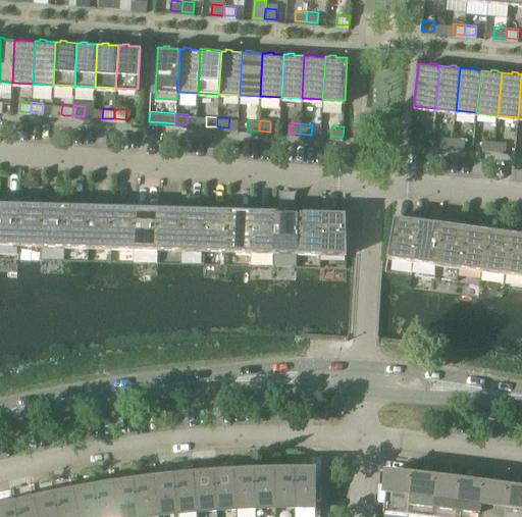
[(421,143),(422,134),(410,133),(410,143),(421,143)]
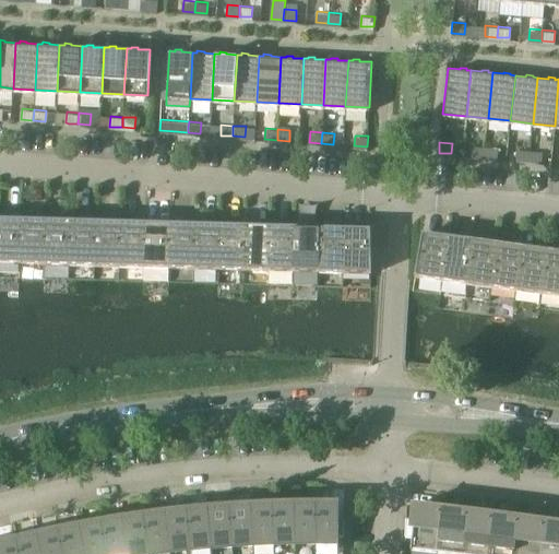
[(472,155),(484,156),(485,145),(473,144),(472,155)]
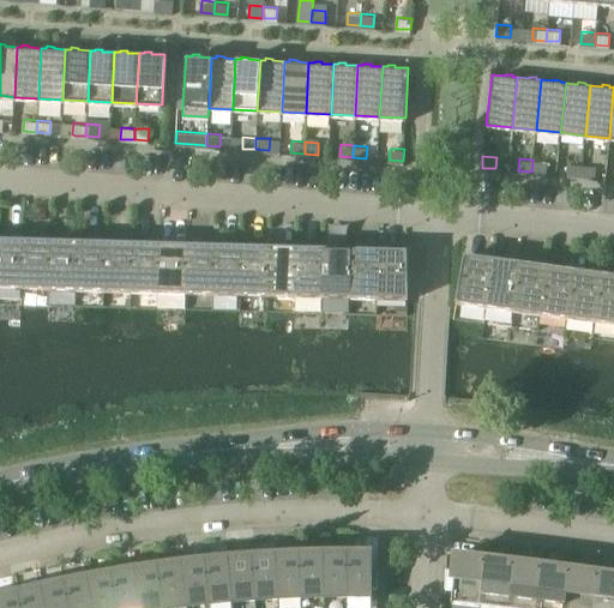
[(546,161),(533,160),(531,172),(545,173),(546,161)]
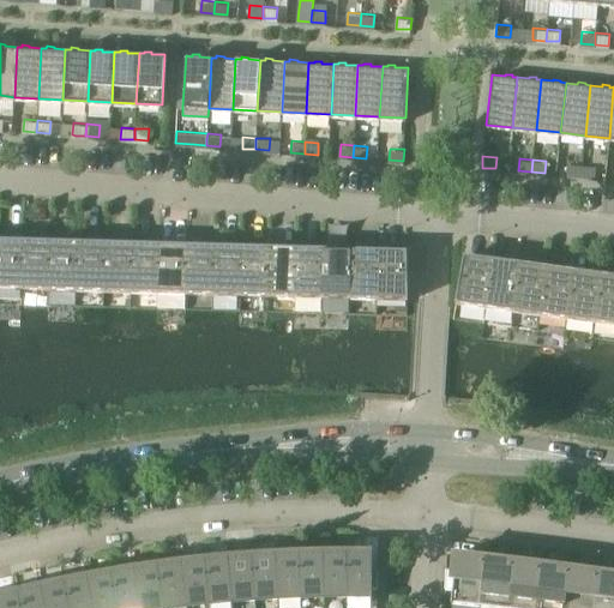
[(567,174),(581,175),(582,163),(567,162),(567,174)]
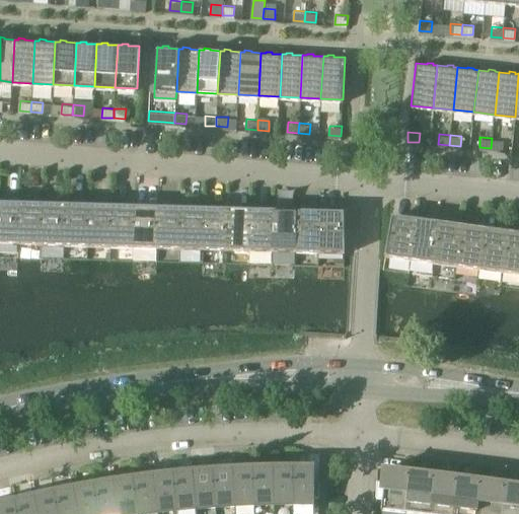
[(503,139),(492,138),(491,148),(502,149),(503,139)]
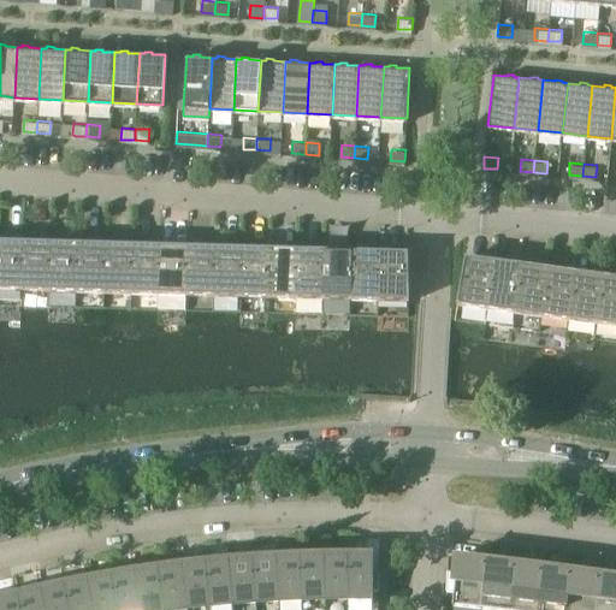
[(0,286),(22,288),(23,238),(6,238),(6,236),(0,235),(0,286)]
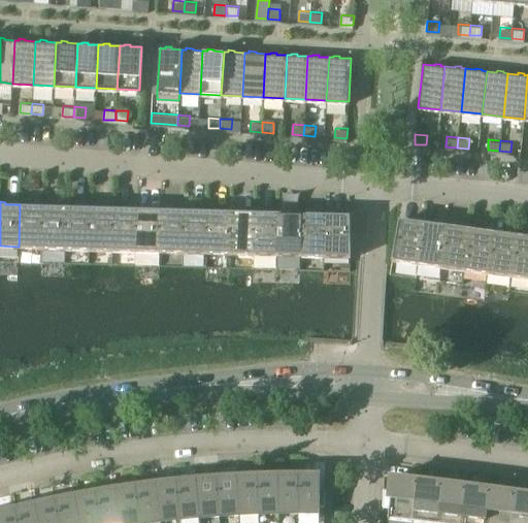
[(21,204),(20,204),(19,247),(42,247),(43,205),(28,204),(29,203),(21,202),(21,204)]
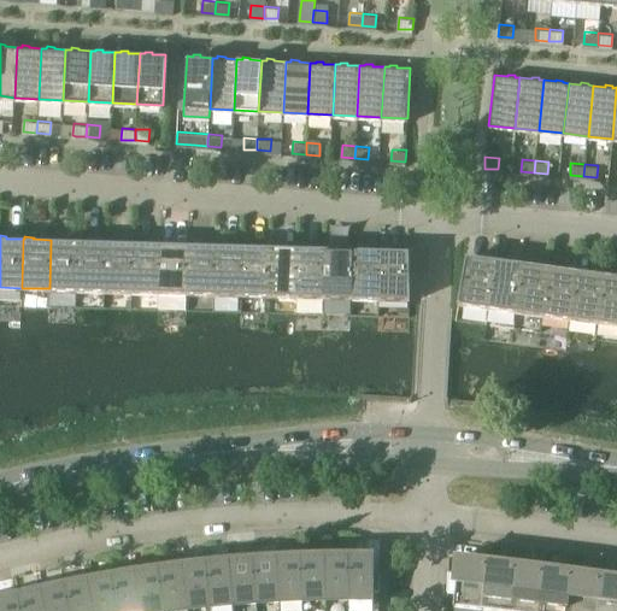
[(50,288),(76,289),(77,240),(60,240),(60,238),(52,238),(52,240),(51,240),(50,288)]
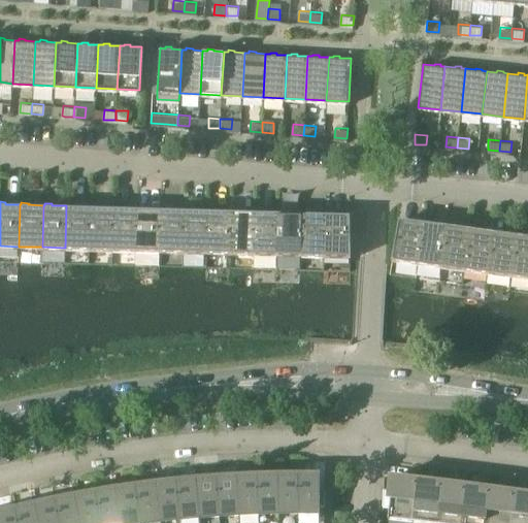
[(67,205),(66,205),(65,248),(89,248),(90,206),(75,206),(75,204),(67,204),(67,205)]
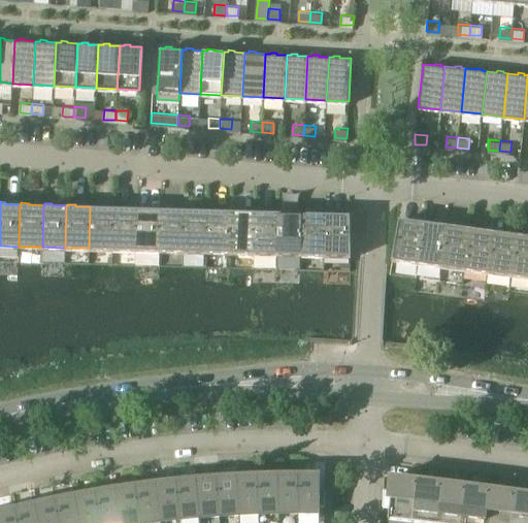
[(89,248),(112,249),(113,207),(99,206),(99,205),(91,204),(91,206),(90,206),(89,248)]
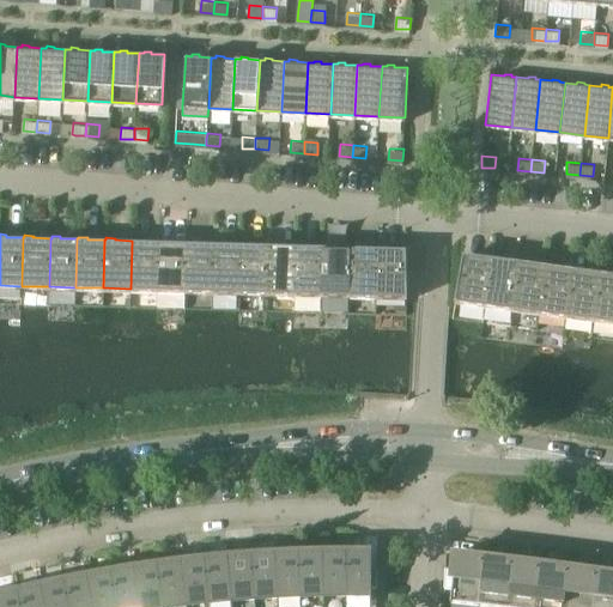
[(131,289),(158,290),(159,241),(143,241),(143,238),(133,238),(133,241),(132,241),(131,289)]
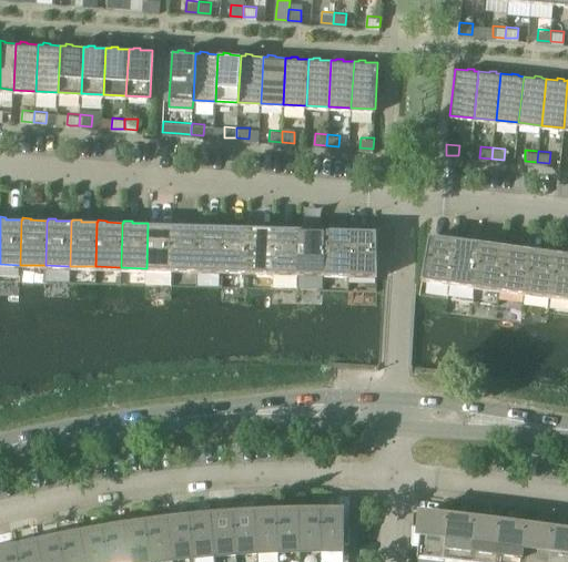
[(146,268),(171,268),(173,224),(156,224),(156,222),(149,222),(149,223),(148,223),(146,268)]
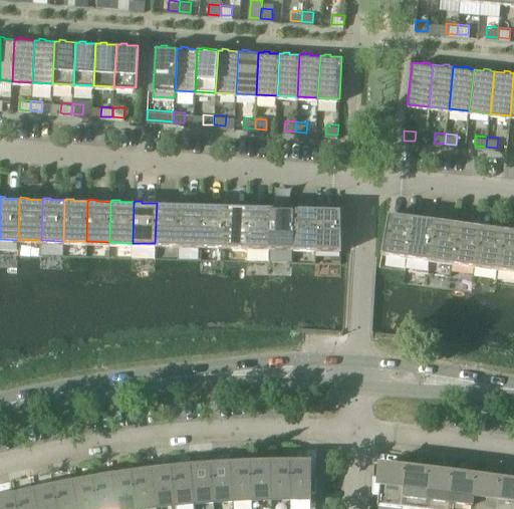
[(155,243),(178,244),(179,204),(165,203),(165,202),(158,201),(158,203),(157,203),(155,243)]
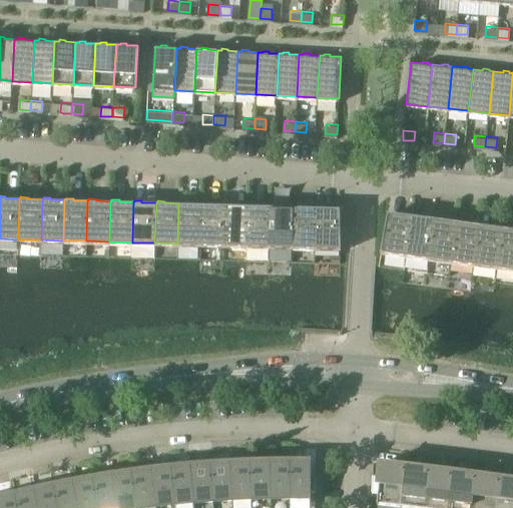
[(177,243),(200,244),(201,203),(187,203),(187,201),(179,201),(179,203),(178,203),(177,243)]
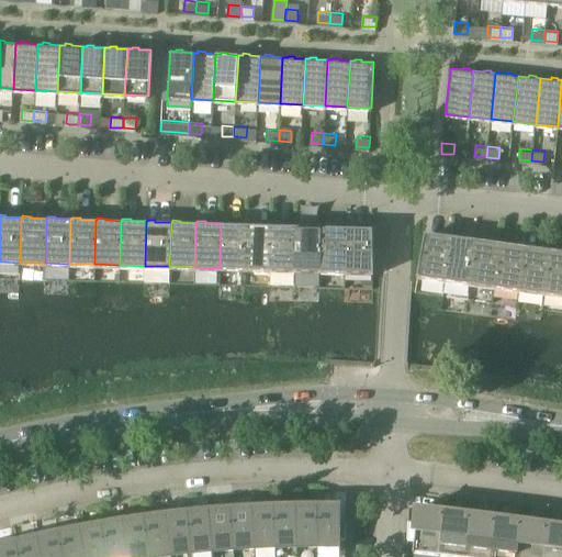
[(220,268),(245,268),(246,224),(231,223),(231,222),(222,222),(222,223),(221,223),(220,268)]
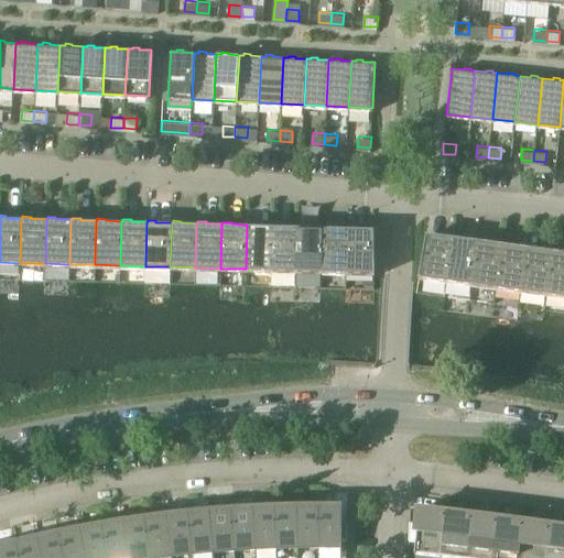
[(246,269),(271,270),(272,226),(257,225),(257,223),(248,222),(248,225),(247,225),(246,269)]
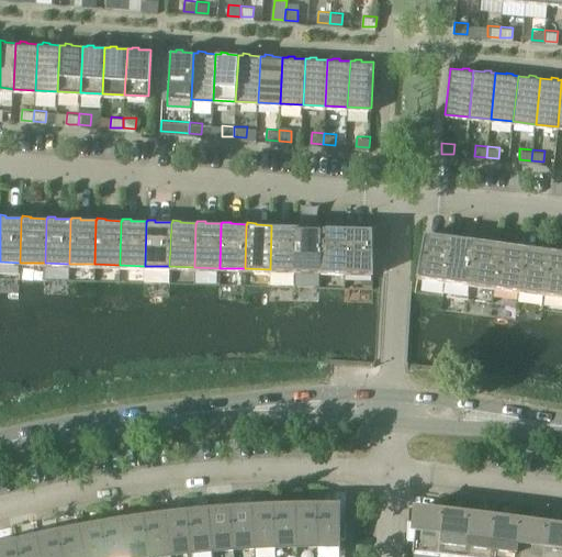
[(270,269),(294,270),(296,225),(280,225),(280,223),(272,223),(272,225),(271,225),(270,269)]
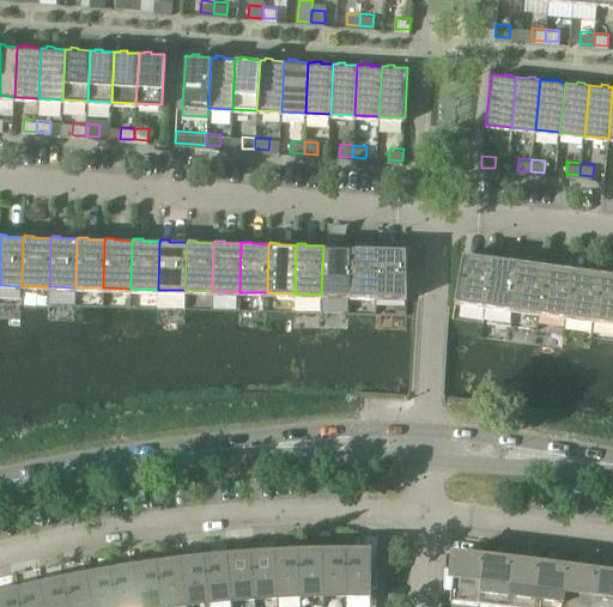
[(321,295),(349,295),(350,247),(333,246),(333,244),(323,244),(323,246),(321,295)]
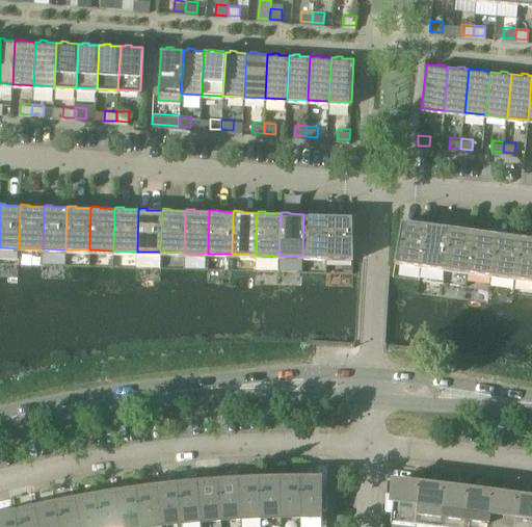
[(302,256),(326,257),(327,214),(313,214),(313,212),(304,212),(304,214),(303,214),(302,256)]
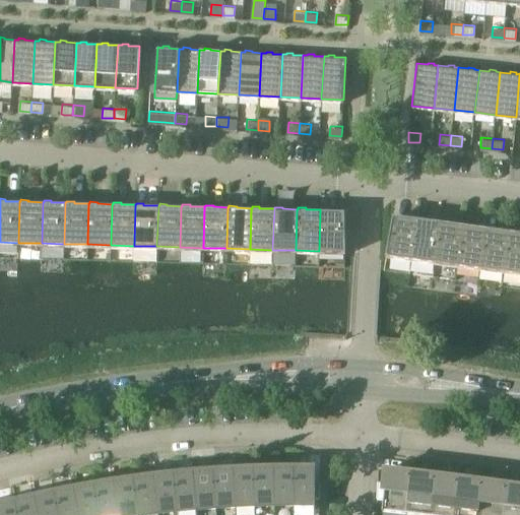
[(321,209),(320,209),(319,251),(345,252),(344,210),(329,210),(329,208),(321,208),(321,209)]
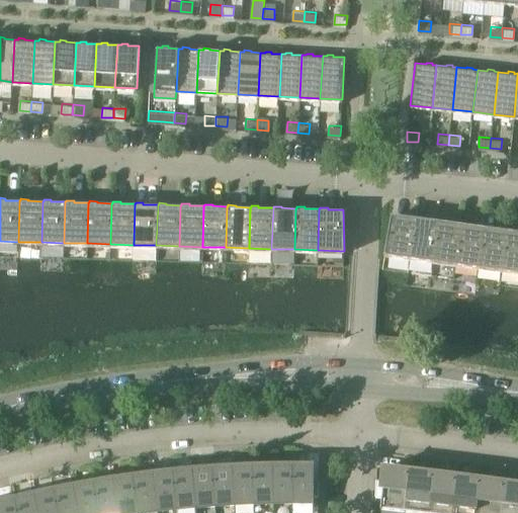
[(410,257),(415,217),(414,217),(414,215),(407,214),(407,216),(391,214),(383,254),(410,257)]
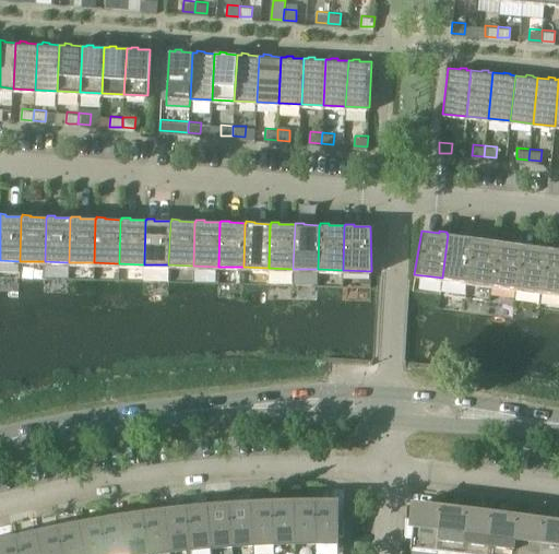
[(442,278),(466,281),(473,237),(472,237),(472,235),(463,234),(463,236),(448,234),(442,278)]
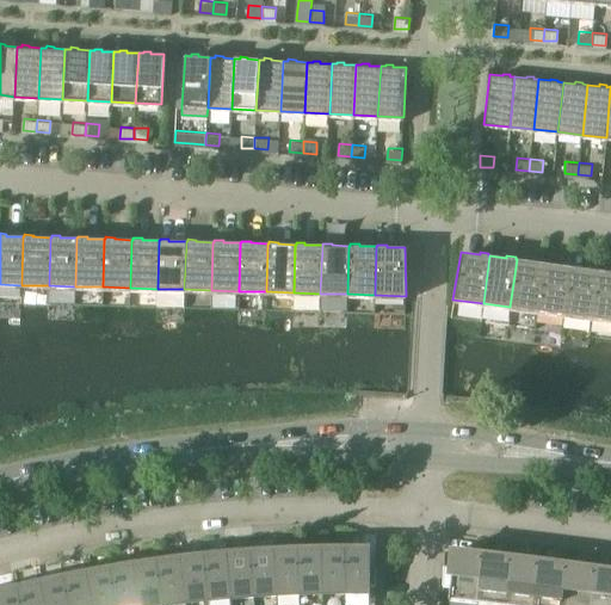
[(534,261),(517,259),(510,307),(537,310),(543,263),(542,263),(543,260),(534,259),(534,261)]
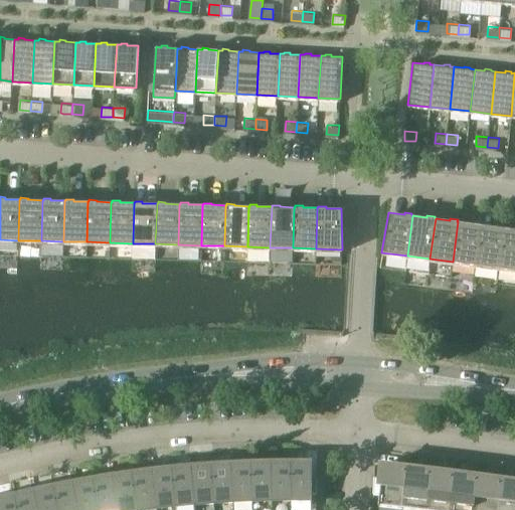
[(453,262),(475,265),(481,224),(480,224),(480,222),(473,221),(472,223),(458,221),(453,262)]
